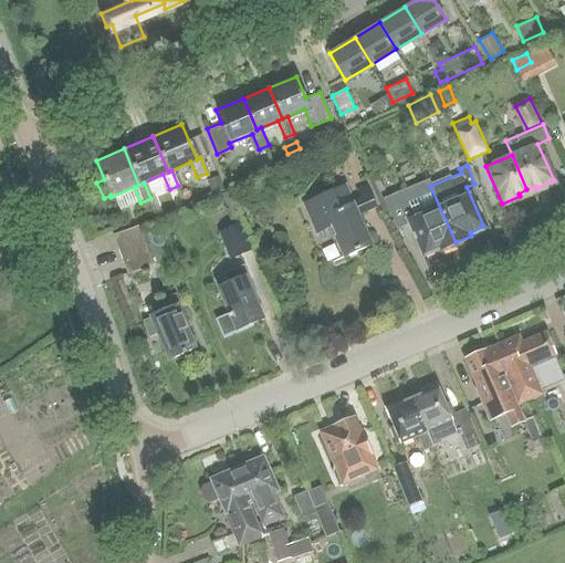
[(218,176),(207,180),(211,191),(222,187),(218,176)]
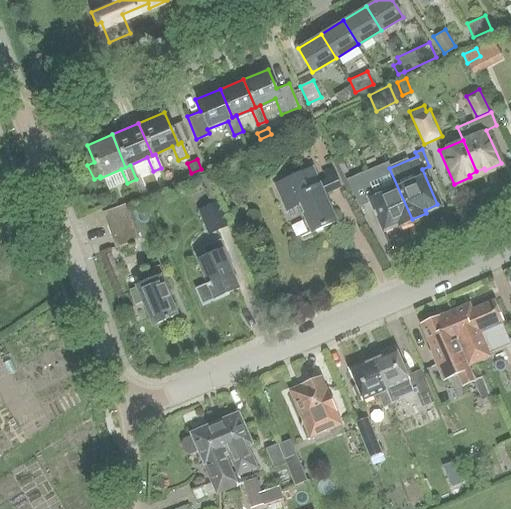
[(396,226),(412,219),(389,168),(387,162),(348,179),(359,205),(371,200),(383,228),(394,223),(396,226)]
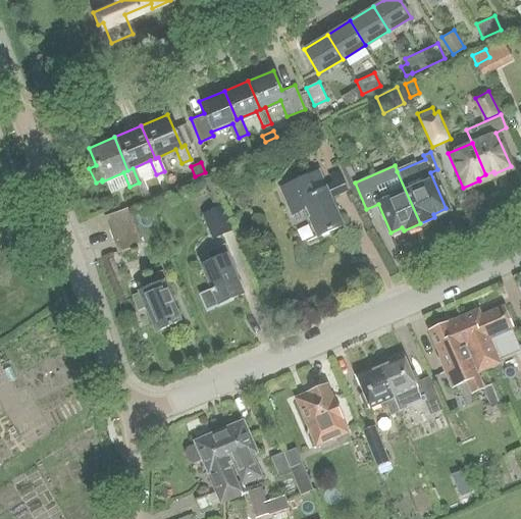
[(318,232),(320,236),(327,232),(327,229),(341,223),(328,197),(345,190),(336,169),(326,173),(329,179),(322,183),(316,170),(279,187),(293,217),(305,211),(315,235),(318,232)]
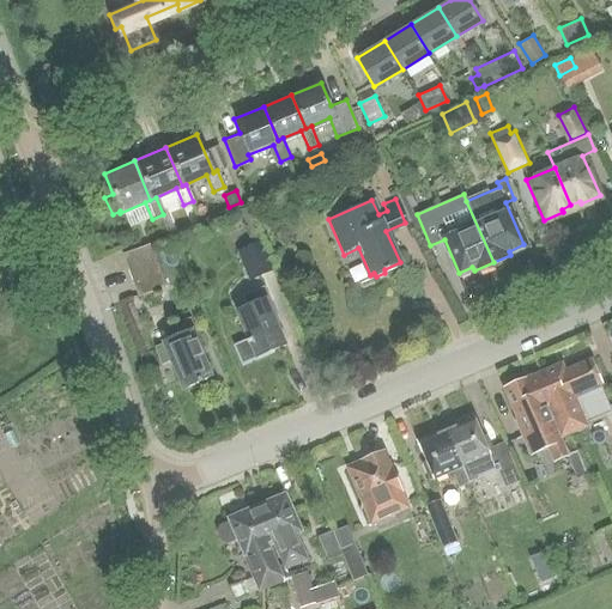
[(272,269),(260,241),(246,245),(258,274),(272,269)]
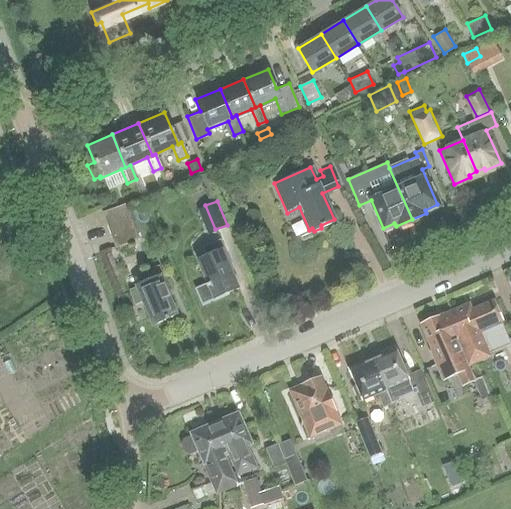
[(100,211),(104,223),(128,214),(124,203),(100,211)]
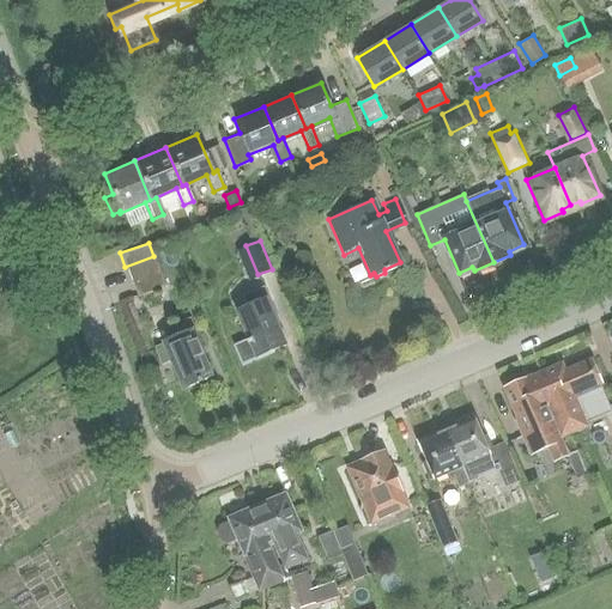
[(125,267),(129,280),(158,270),(153,256),(125,267)]
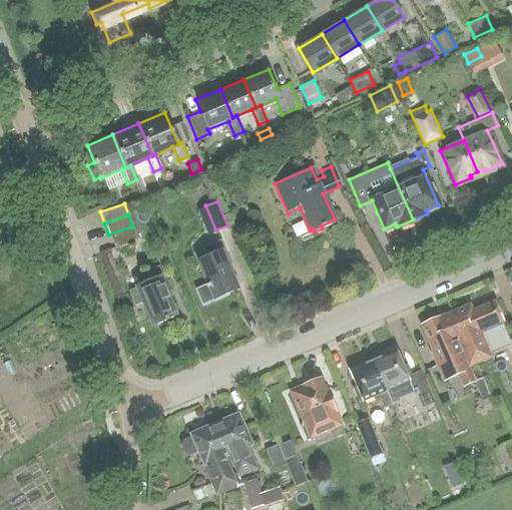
[(108,234),(113,247),(137,238),(132,226),(108,234)]
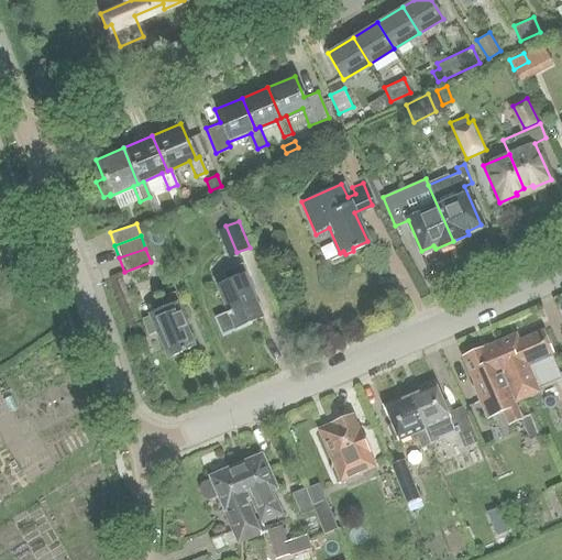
[(226,267),(230,277),(215,284),(226,311),(213,317),(220,331),(232,327),(261,315),(248,285),(250,284),(240,262),(226,267)]
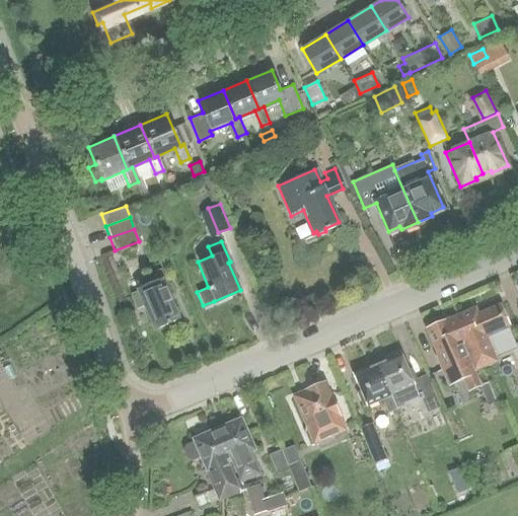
[(136,289),(137,290),(129,294),(135,308),(143,304),(153,327),(178,317),(166,289),(167,288),(159,269),(146,274),(150,283),(136,289)]
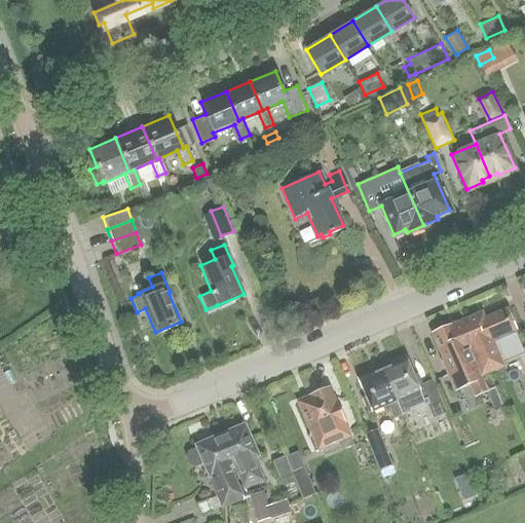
[(524,350),(522,352),(512,329),(515,328),(505,307),(486,315),(484,309),(464,318),(469,327),(461,329),(470,347),(469,347),(481,375),(501,366),(500,362),(504,360),(502,357),(515,350),(519,360),(521,364),(523,366),(524,368),(524,350)]
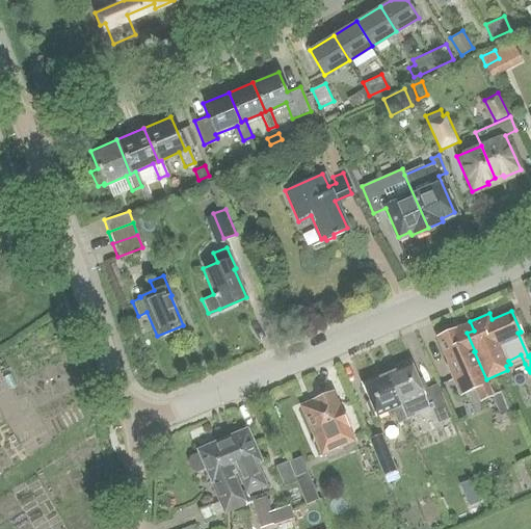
[(446,364),(459,394),(476,387),(482,402),(494,397),(486,379),(474,351),(475,351),(467,333),(474,331),(470,321),(437,335),(449,363),(446,364)]
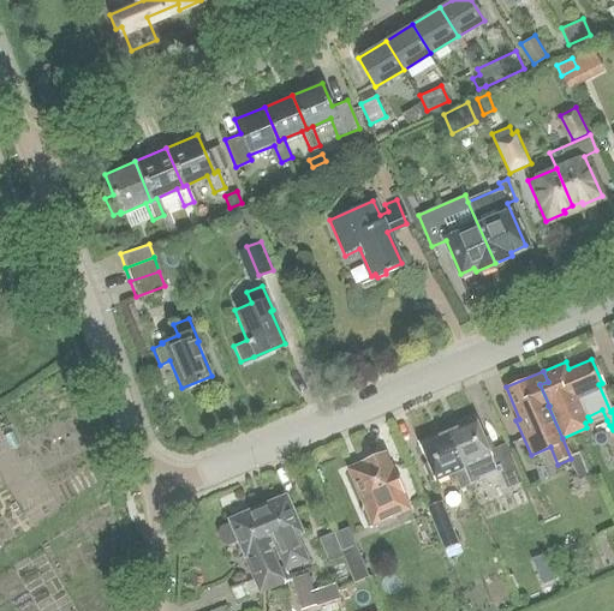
[(462,423),(446,429),(468,481),(478,477),(499,468),(494,457),(495,456),(493,450),(486,435),(483,436),(474,414),(460,420),(462,423)]
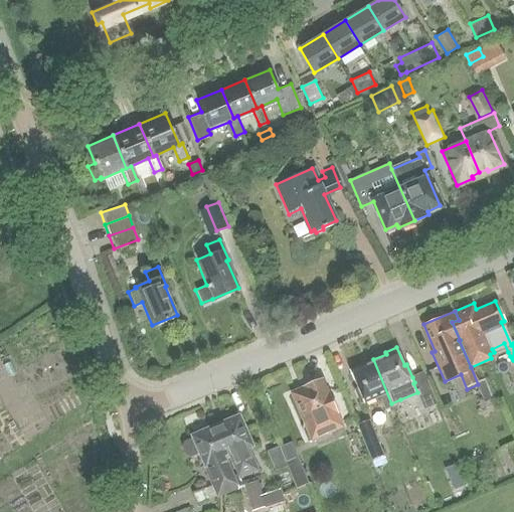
[(360,362),(350,367),(358,386),(355,388),(360,400),(377,392),(384,407),(391,403),(373,359),(361,365),(360,362)]
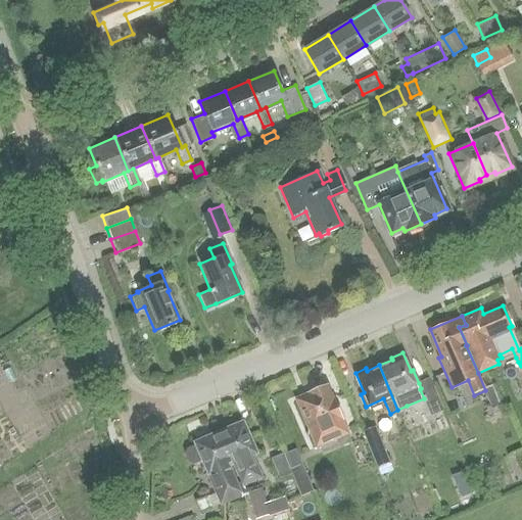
[(421,388),(420,389),(424,398),(429,412),(441,407),(432,384),(421,388)]
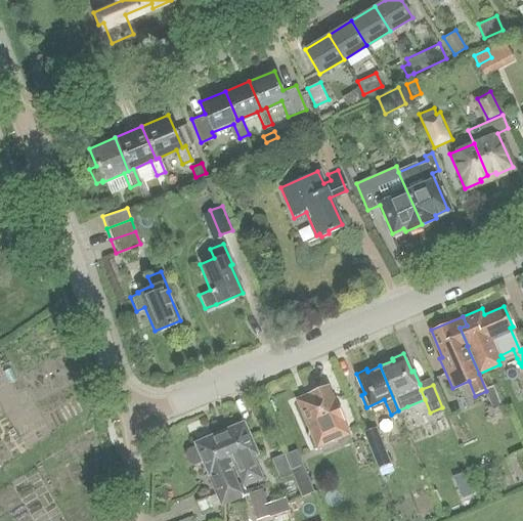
[(304,418),(302,418),(307,430),(305,431),(312,448),(346,434),(332,399),(330,400),(324,388),(310,394),(312,399),(299,404),(304,418)]
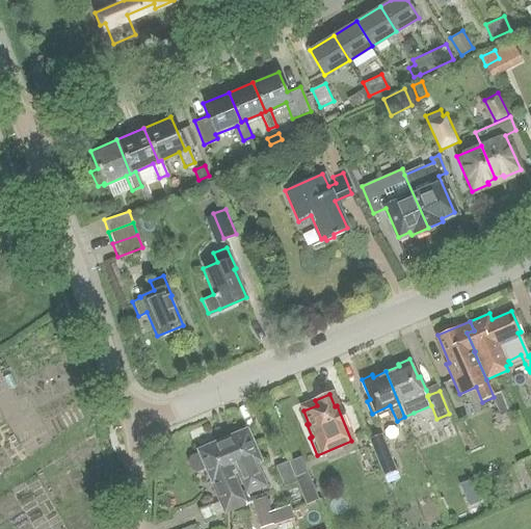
[(503,411),(512,406),(507,395),(497,400),(503,411)]
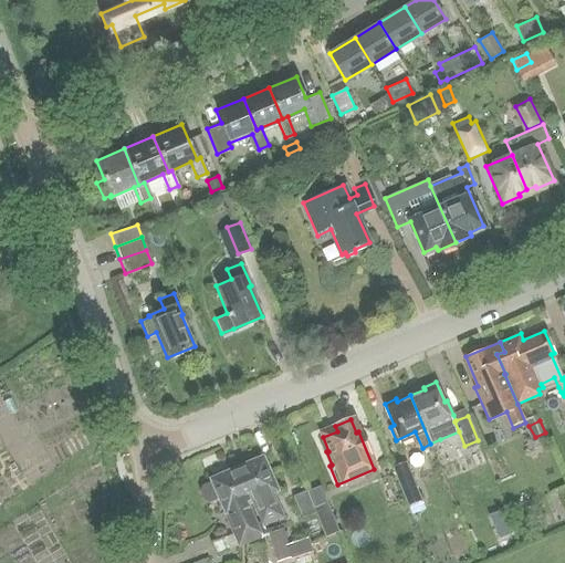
[(422,498),(401,446),(388,451),(409,503),(422,498)]
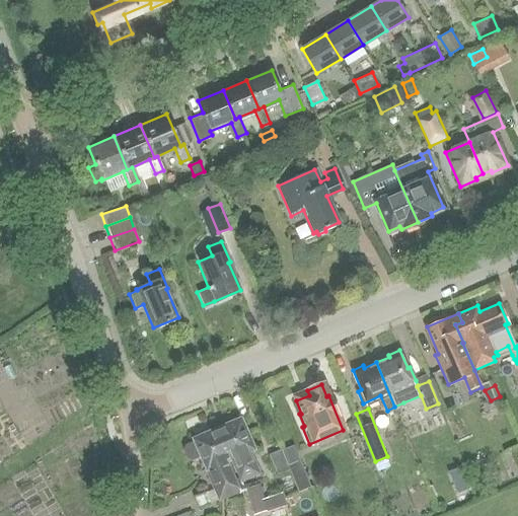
[(240,418),(215,428),(229,460),(238,482),(259,473),(249,451),(253,449),(240,418)]
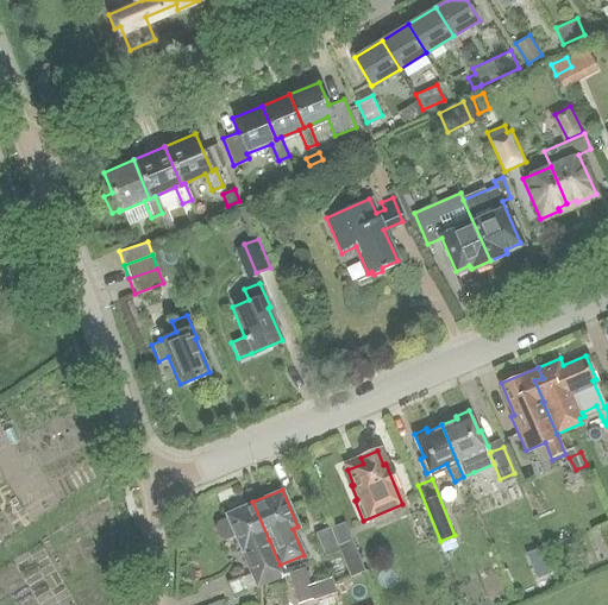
[(280,565),(269,540),(252,502),(225,514),(226,517),(217,521),(214,528),(219,537),(224,540),(234,536),(251,573),(256,585),(283,573),(280,565)]
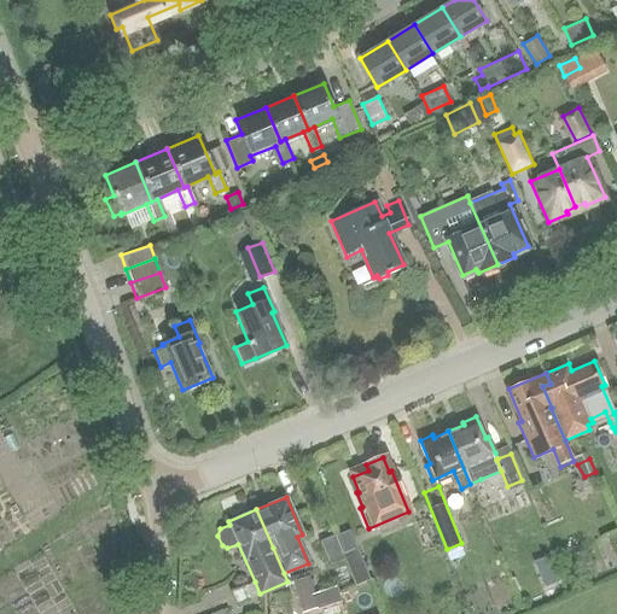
[(331,563),(345,557),(343,551),(336,532),(321,538),(331,563)]
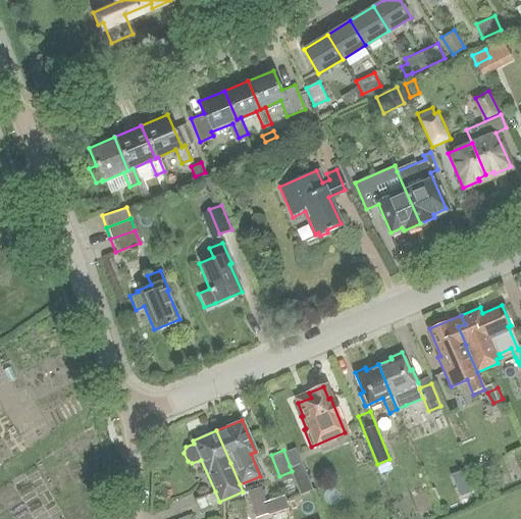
[(520,458),(520,450),(511,455),(514,461),(520,458)]
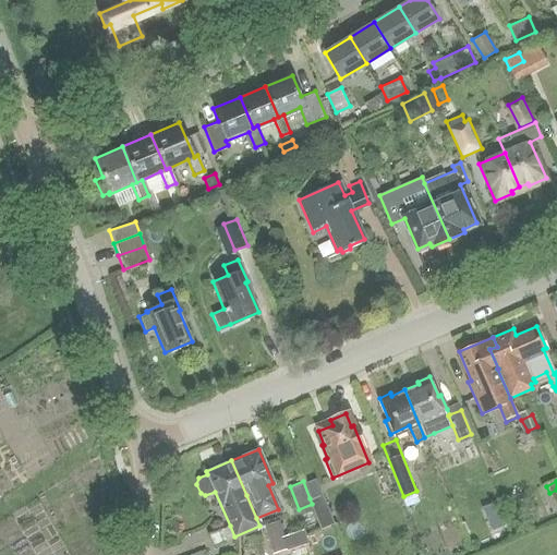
[(310,498),(312,504),(322,527),(335,521),(323,493),(310,498)]
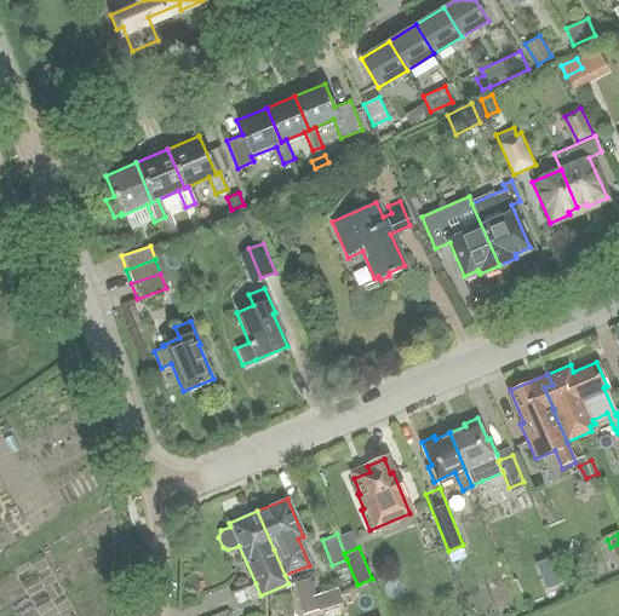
[(551,556),(542,559),(545,570),(556,565),(551,556)]
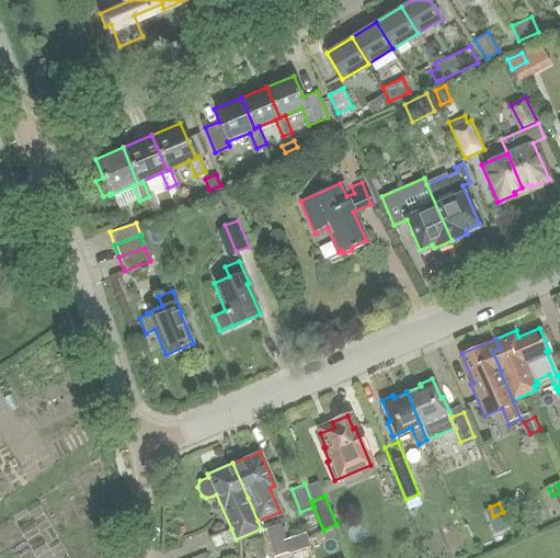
[(286,536),(282,521),(265,526),(275,555),(290,549),(292,551),(311,545),(306,530),(286,536)]
